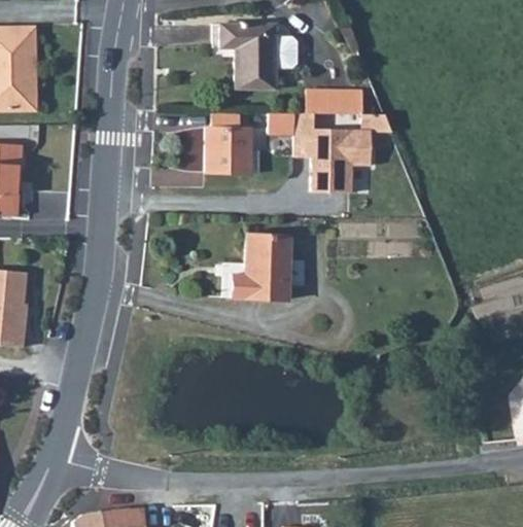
[(276,67),(277,38),(277,24),(221,23),(221,45),(236,45),(237,86),(276,86),(276,67)]
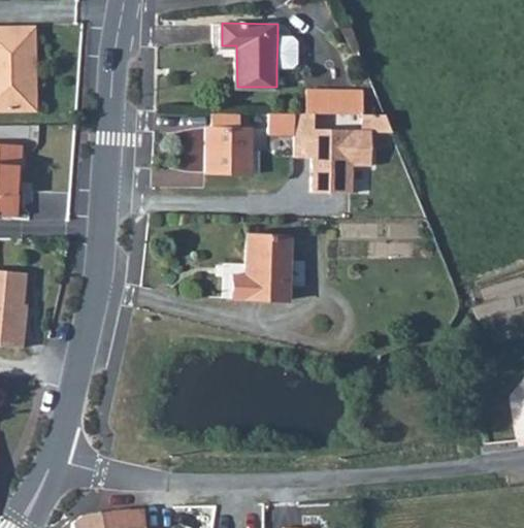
[(0,109),(38,108),(36,26),(0,27),(0,109)]
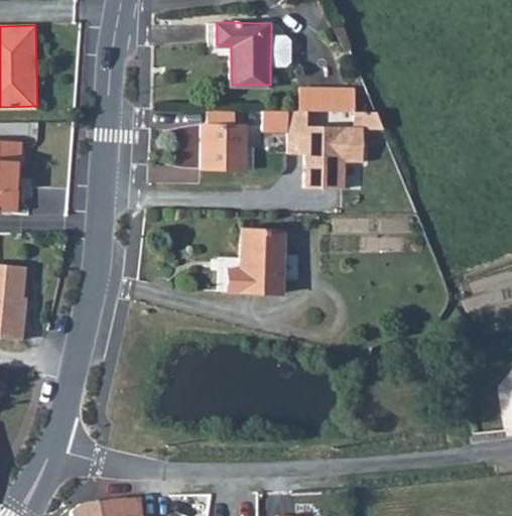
[(281,37),(271,37),(270,66),(279,65),(285,61),(285,43),(281,37)]
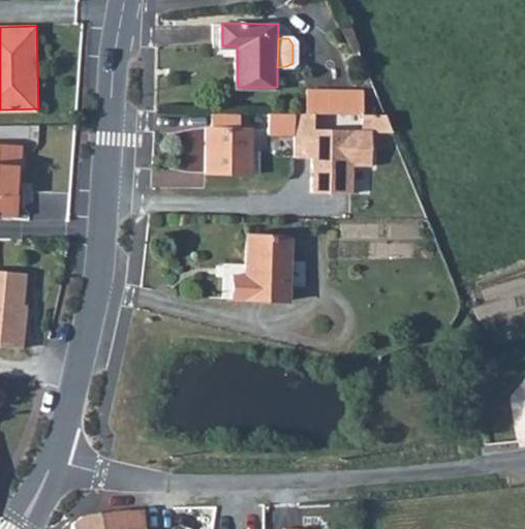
[(332,113),(331,89),(309,89),(309,113),(315,113),(332,113)]
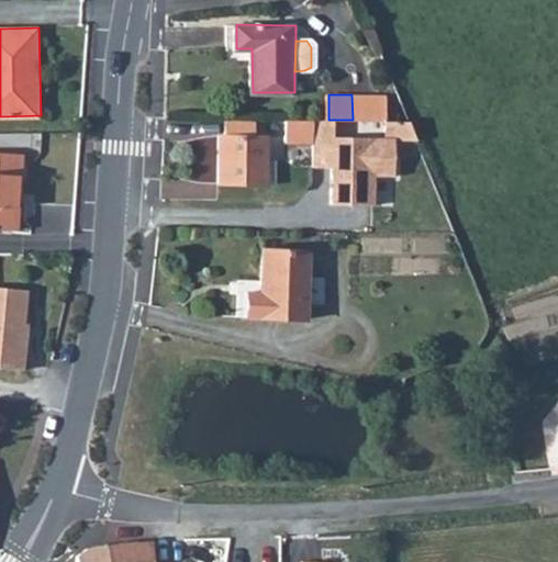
[(353,120),(389,121),(388,96),(352,94),(353,120)]
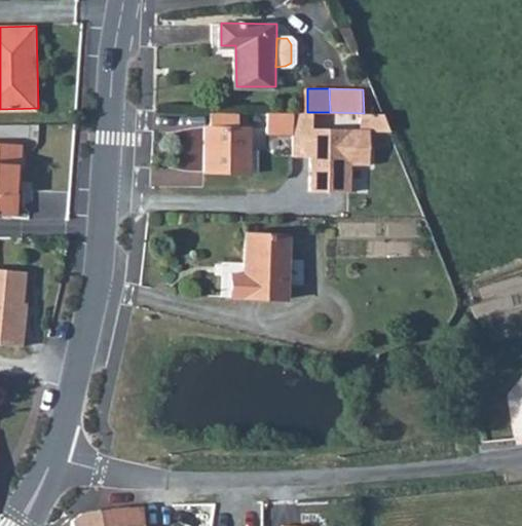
[(213,126),(208,126),(208,172),(252,172),(252,127),(240,126),(241,111),(214,111),(213,126)]
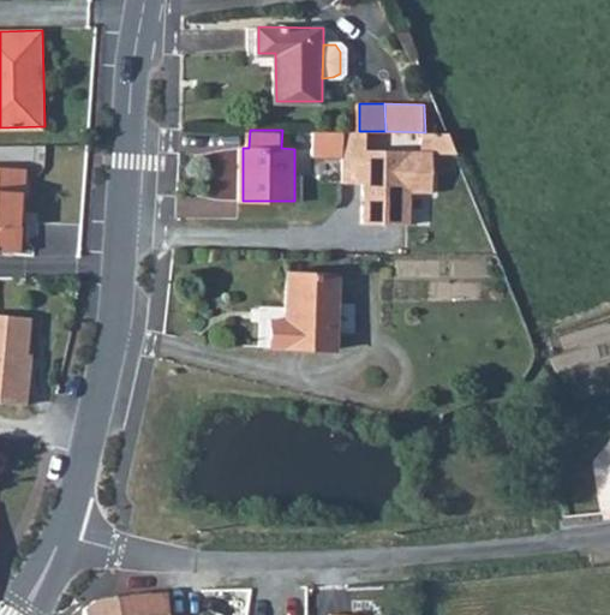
[(346,131),(315,131),(314,154),(346,154),(346,131)]
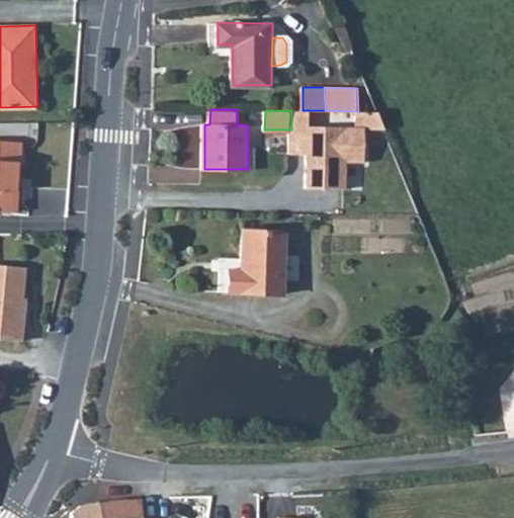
[(303,110),(291,110),(291,130),(290,153),(310,154),(309,187),(346,188),(347,160),(364,161),(365,127),(308,125),(309,110),(303,110)]
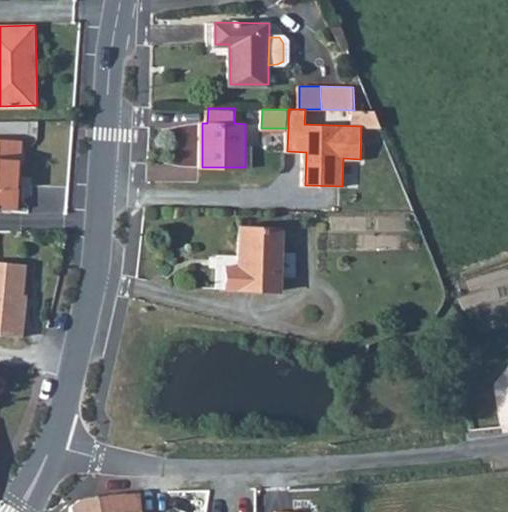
[(25,139),(0,136),(0,206),(15,207),(18,158),(23,158),(25,139)]
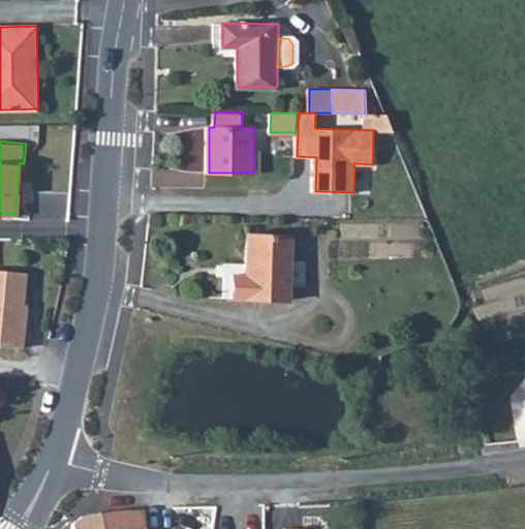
[(290,237),(248,236),(246,276),(234,275),(233,297),(288,300),(290,237)]
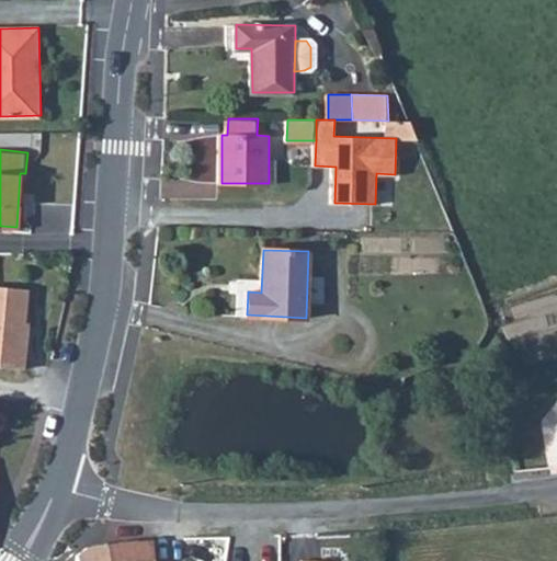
[(20,353),(27,293),(0,288),(0,369),(22,373),(24,354),(20,353)]
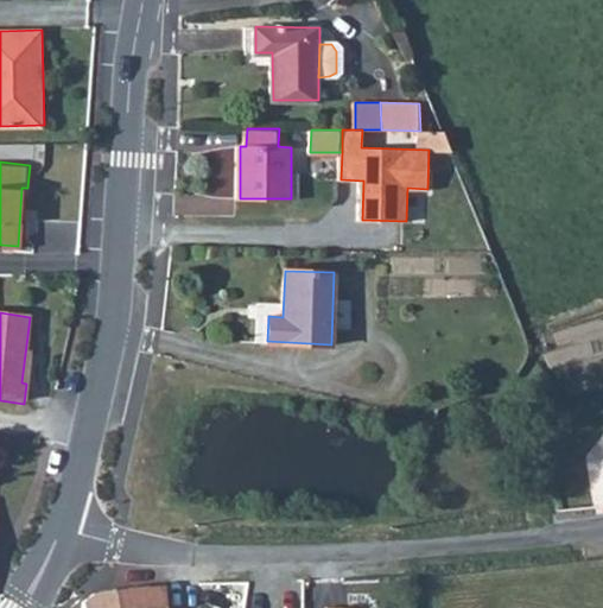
[(169,607),(167,586),(118,590),(122,607),(169,607)]
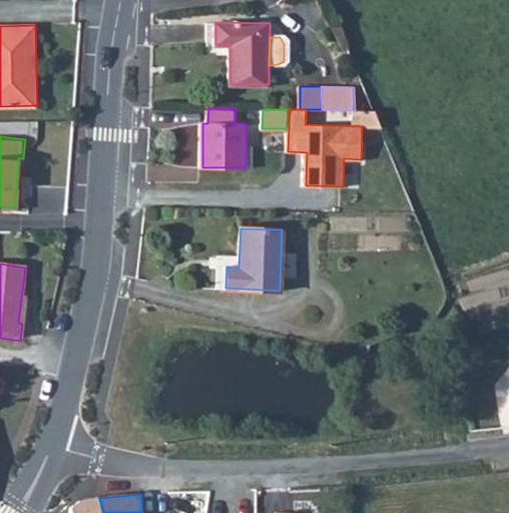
[(72,512),(103,512),(99,498),(83,501),(72,507),(72,512)]
